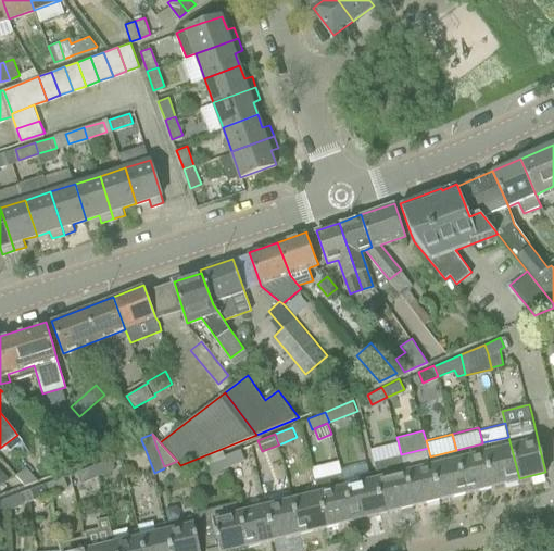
[(482,443),(485,450),(492,485),(519,478),(508,437),(482,442),(482,443)]
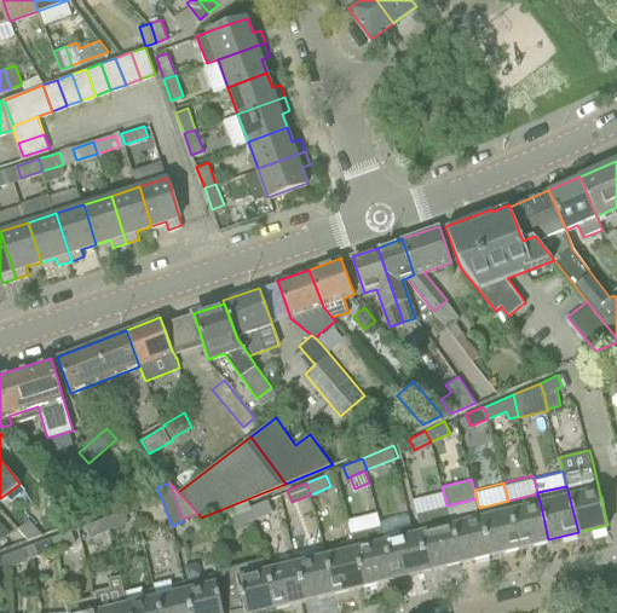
[(157,490),(143,496),(146,505),(162,501),(157,490)]
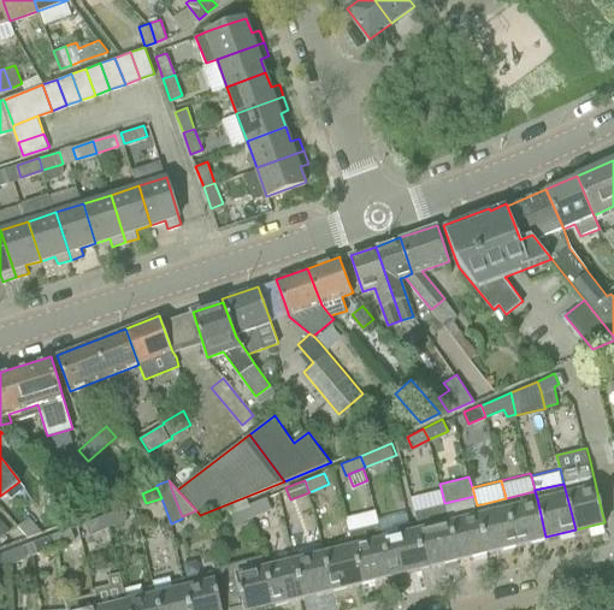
[(412,495),(415,510),(444,503),(441,487),(412,495)]
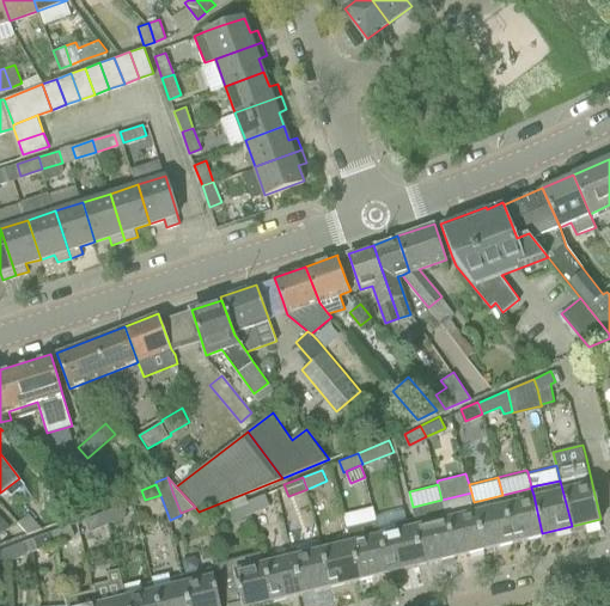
[(531,488),(502,495),(513,540),(542,533),(534,495),(531,488)]
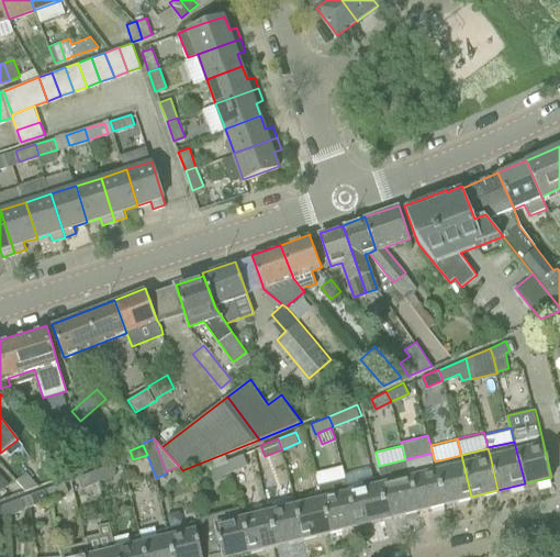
[(433,453),(405,459),(417,510),(445,503),(435,461),(433,453)]
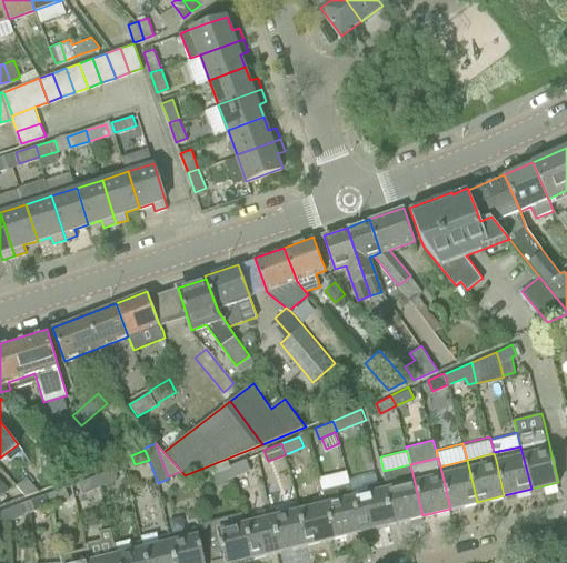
[(247,459),(230,466),(234,475),(250,469),(247,459)]
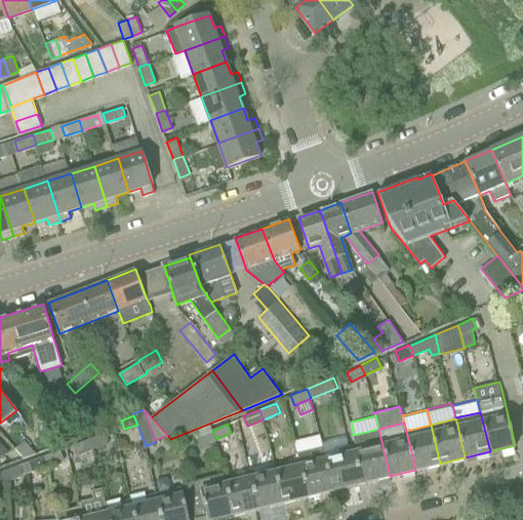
[(431,425),(406,431),(415,470),(440,464),(431,425)]
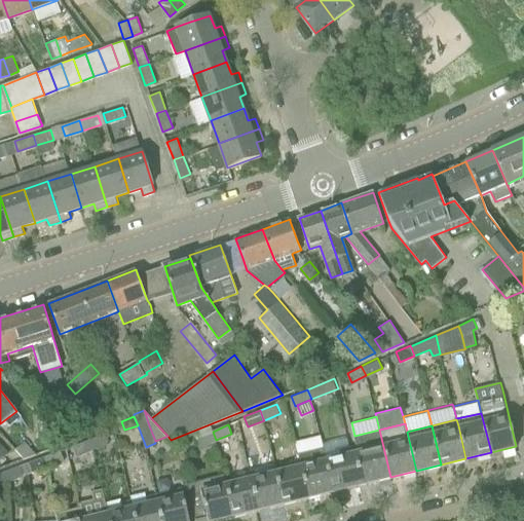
[(359,451),(351,452),(356,466),(362,464),(366,482),(390,477),(379,430),(354,436),(359,451)]
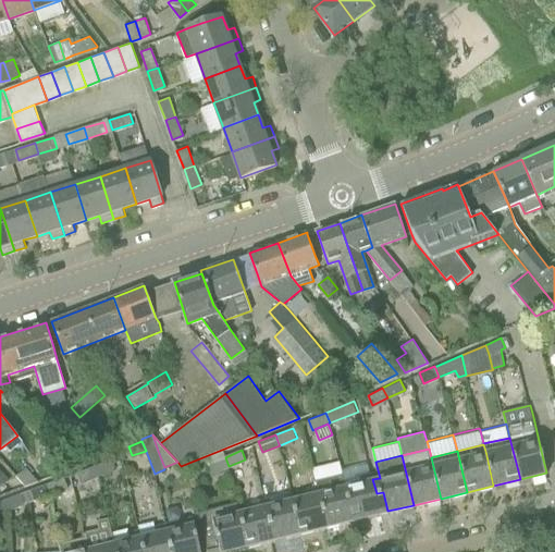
[(229,466),(225,457),(207,465),(211,474),(229,466)]
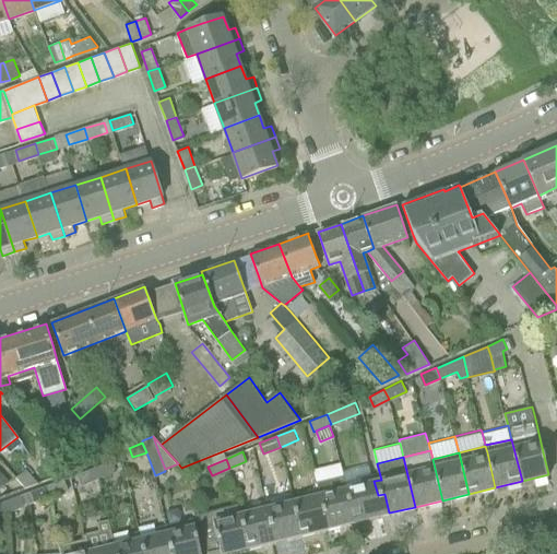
[(110,460),(96,466),(99,474),(99,478),(115,471),(110,460)]
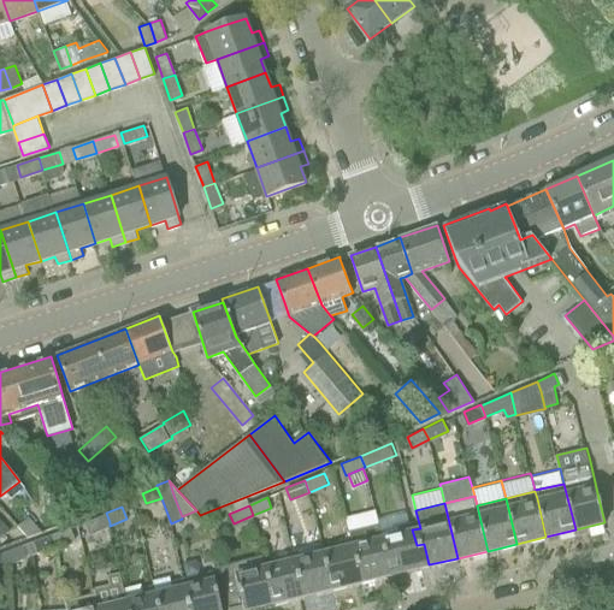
[(347,515),(349,529),(378,522),(377,517),(376,508),(347,515)]
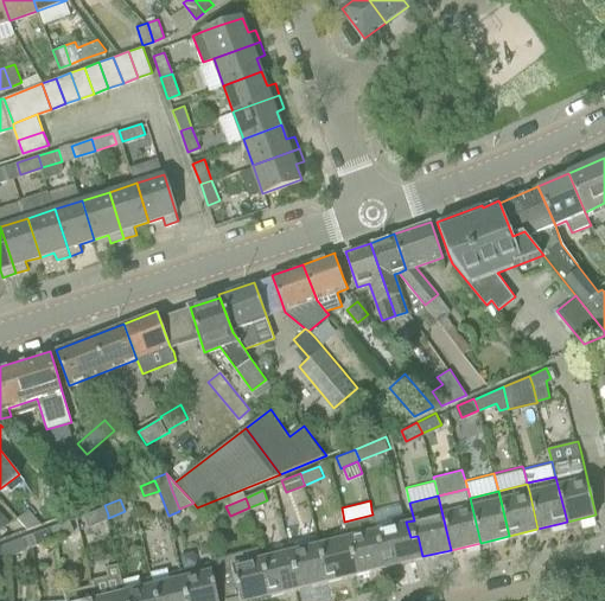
[(393,516),(405,513),(401,502),(371,510),(373,515),(377,529),(395,525),(393,516)]
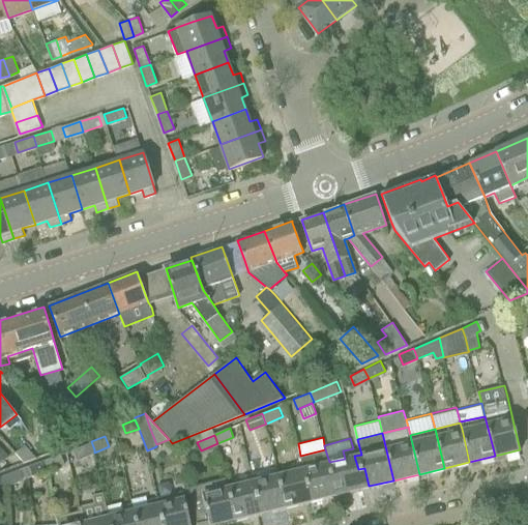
[(94,449),(91,441),(74,448),(77,459),(94,453),(94,449)]
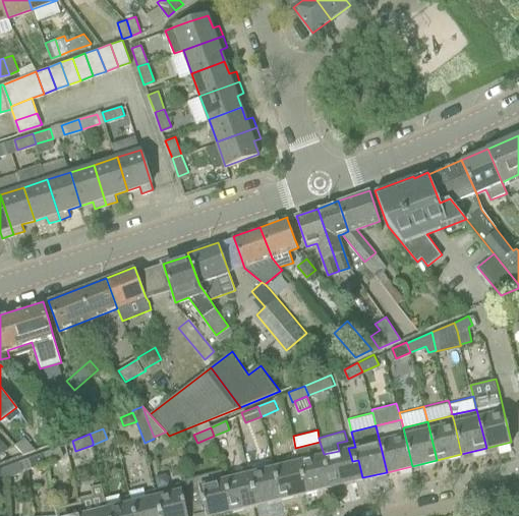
[(0,436),(0,454),(9,446),(0,436)]
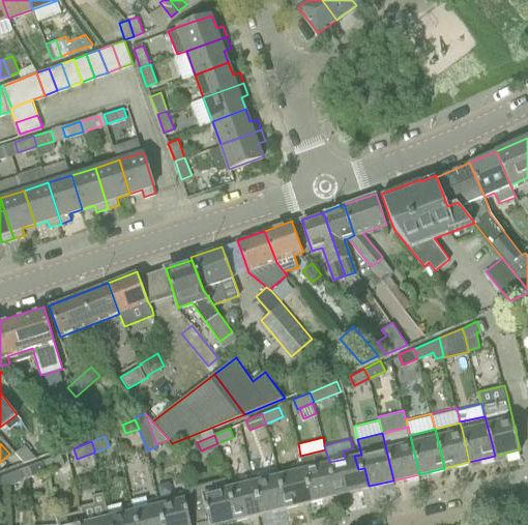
[(25,443),(16,450),(24,460),(36,456),(34,453),(25,443)]
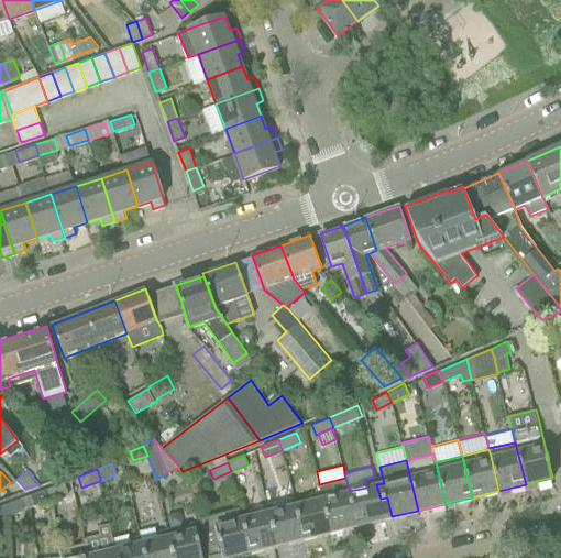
[(366,488),(350,491),(358,525),(392,516),(387,498),(381,499),(376,484),(375,477),(364,479),(366,488)]
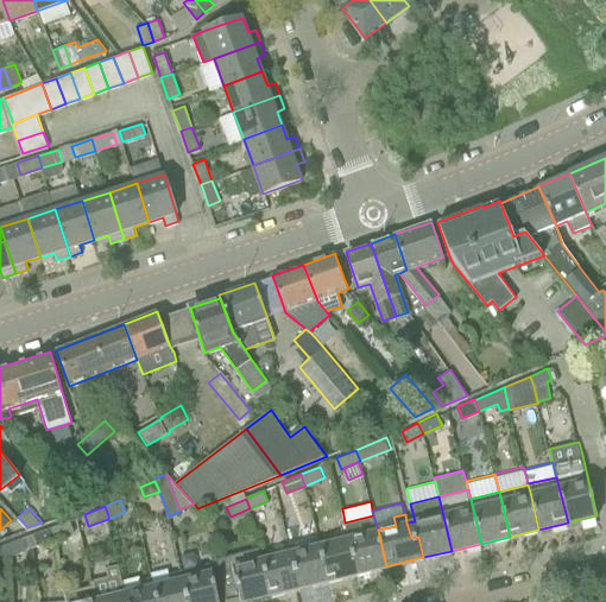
[(373,515),(345,523),(347,528),(358,574),(386,566),(378,530),(373,515)]
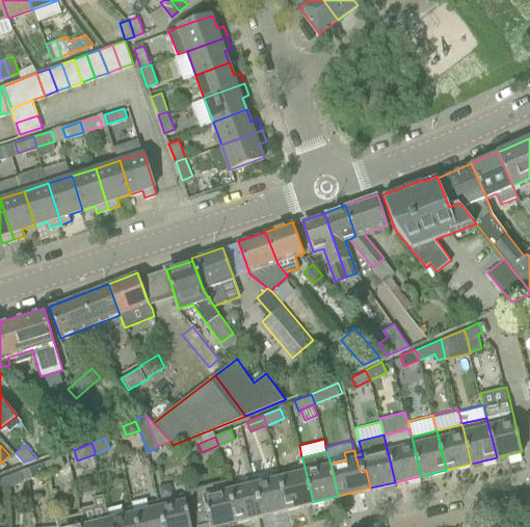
[(61,455),(46,460),(49,469),(50,470),(65,465),(61,455)]
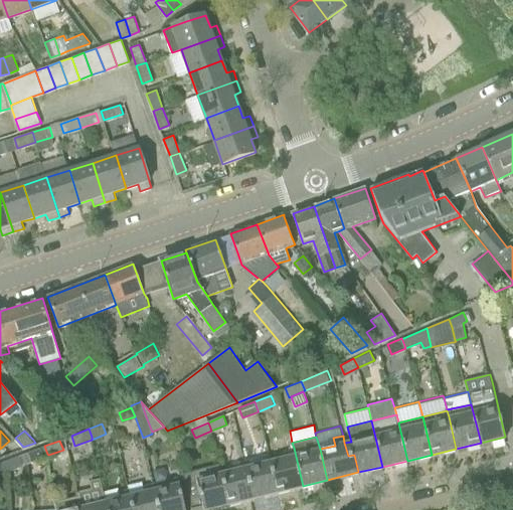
[(47,454),(44,446),(28,452),(31,461),(48,455),(47,454)]
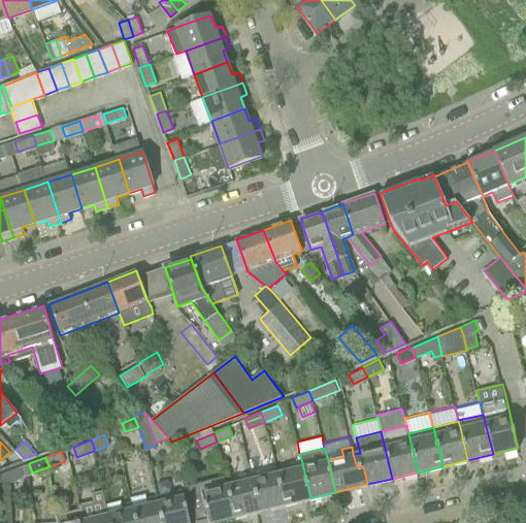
[(276,464),(275,465),(286,504),(310,498),(301,459),(291,461),(293,468),(278,472),(276,464)]
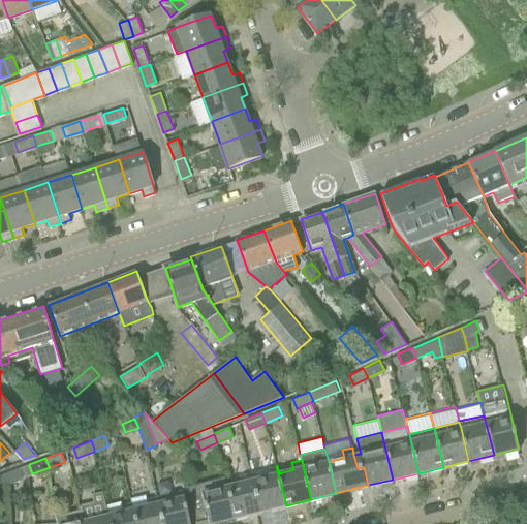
[(252,472),(251,472),(260,512),(286,505),(276,466),(267,468),(269,475),(253,480),(252,472)]
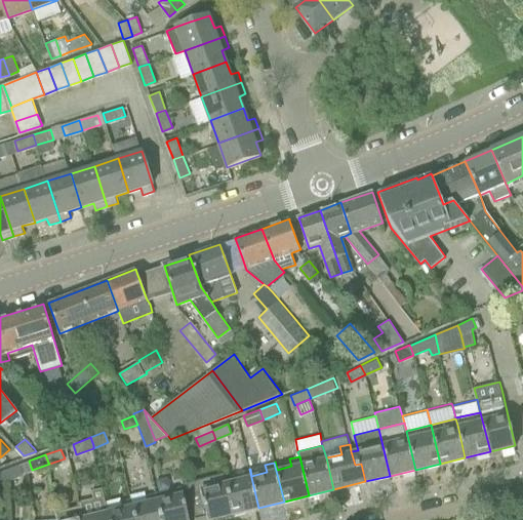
[(19,465),(3,470),(7,480),(23,474),(19,465)]
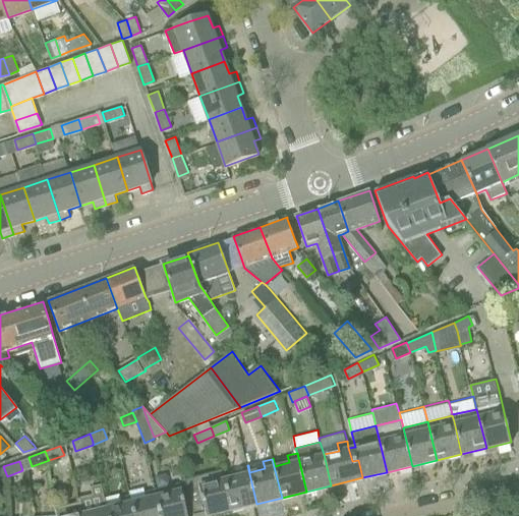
[(240,474),(225,478),(232,510),(256,504),(247,465),(238,467),(240,474)]
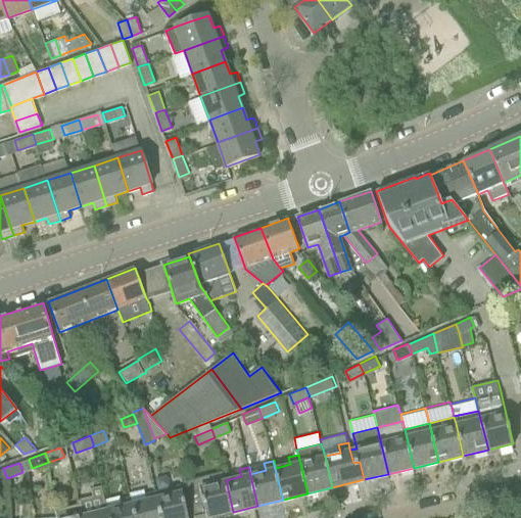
[(198,477),(185,480),(190,501),(194,517),(206,517),(207,517),(233,512),(226,480),(224,472),(224,471),(198,477)]
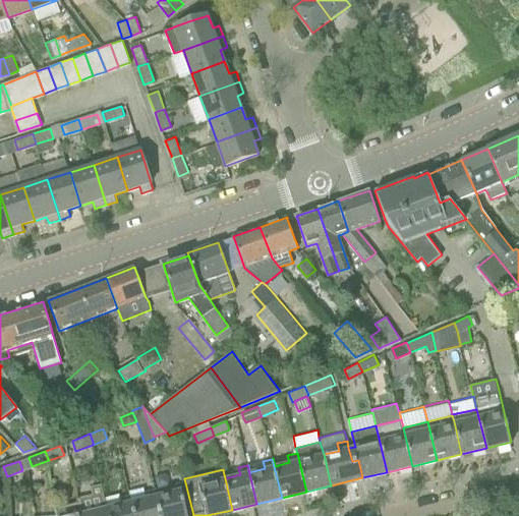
[(169,483),(155,488),(157,495),(158,495),(163,515),(187,515),(179,481),(169,483)]
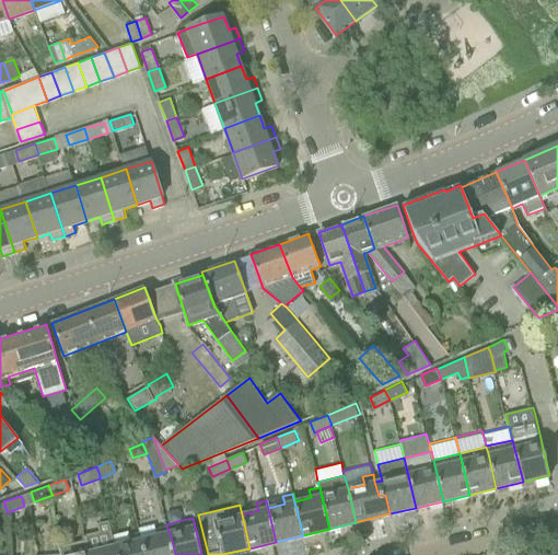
[(100,531),(85,535),(88,543),(89,552),(91,551),(91,554),(119,554),(117,545),(115,545),(114,536),(109,520),(99,522),(100,531)]
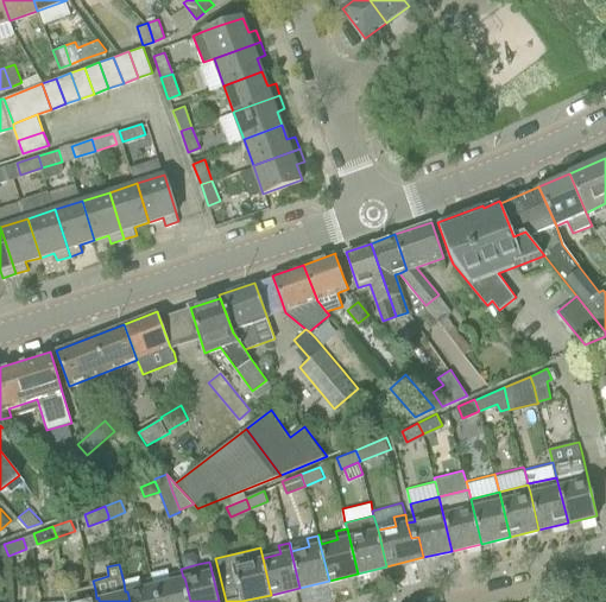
[(171,580),(156,584),(159,601),(190,601),(184,577),(183,577),(181,569),(169,571),(171,580)]
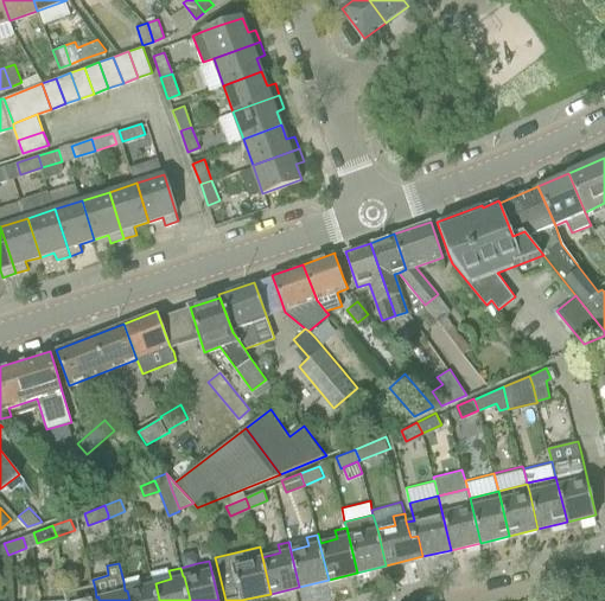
[(142,586),(127,590),(129,600),(159,600),(155,583),(153,583),(151,575),(140,577),(142,586)]
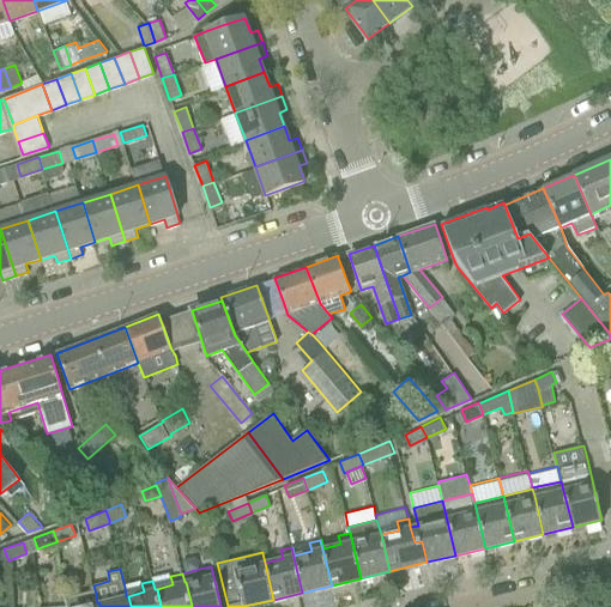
[(85,606),(80,606),(100,606),(100,602),(97,604),(96,594),(84,598),(85,606)]
